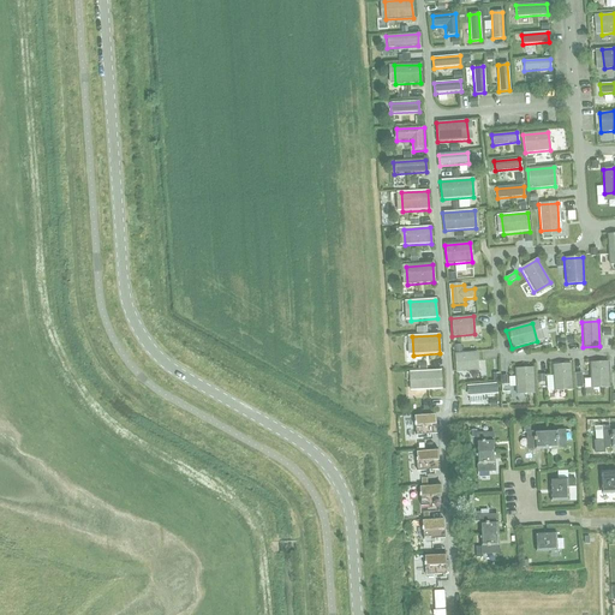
[(478,371),(476,353),(454,354),(455,372),(478,371)]
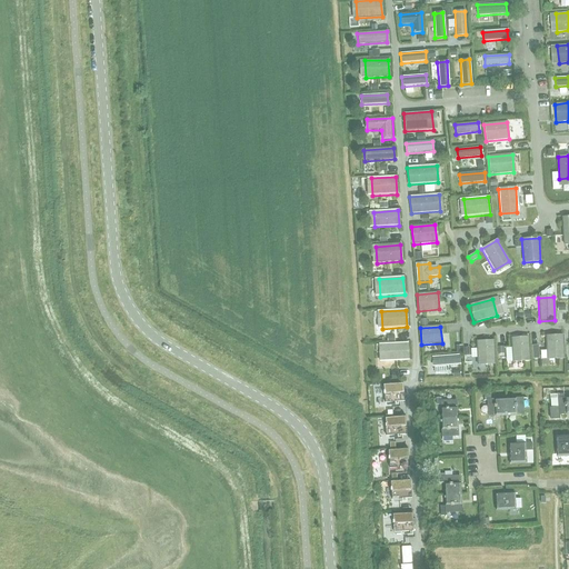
[(563,359),(562,336),(545,337),(546,360),(563,359)]
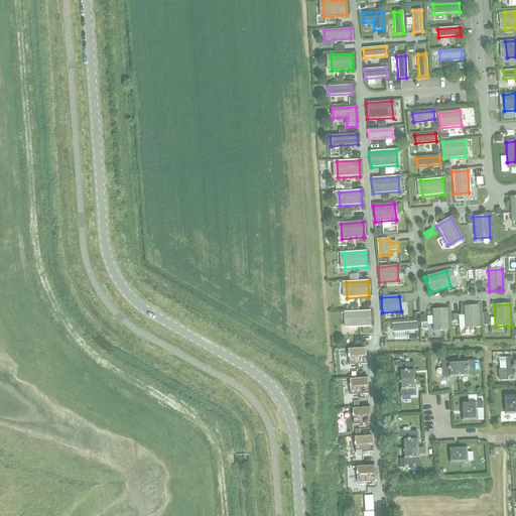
[(480,328),(479,306),(463,307),(464,329),(480,328)]
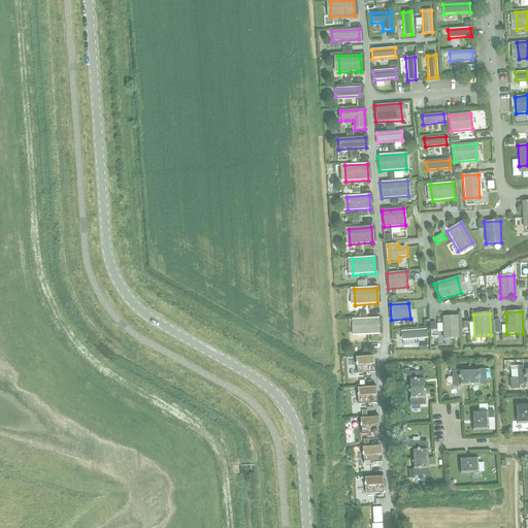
[(459,338),(458,317),(441,317),(442,339),(459,338)]
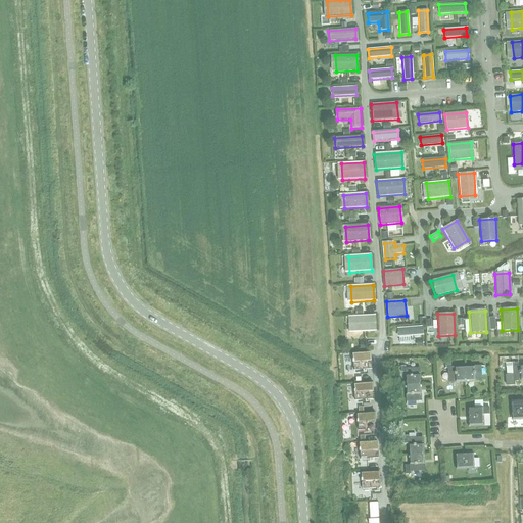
[(375,316),(351,317),(352,333),(375,331),(375,316)]
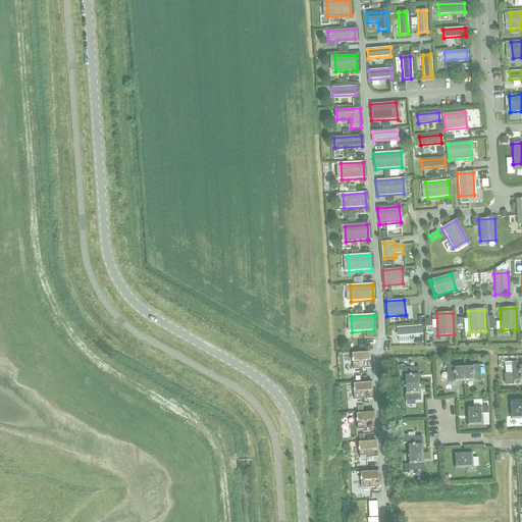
[(421,326),(396,328),(396,336),(422,334),(421,333),(421,326)]
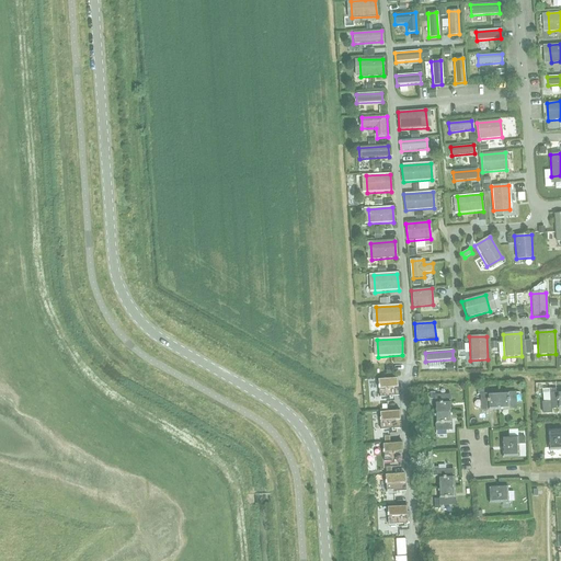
[(398,379),(378,380),(379,398),(398,396),(398,379)]
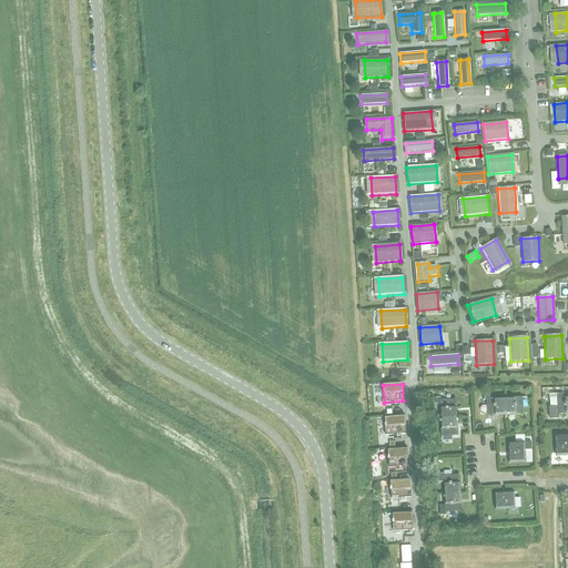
[(567,413),(567,397),(565,397),(564,394),(558,394),(558,407),(549,407),(550,418),(559,418),(559,414),(567,413)]
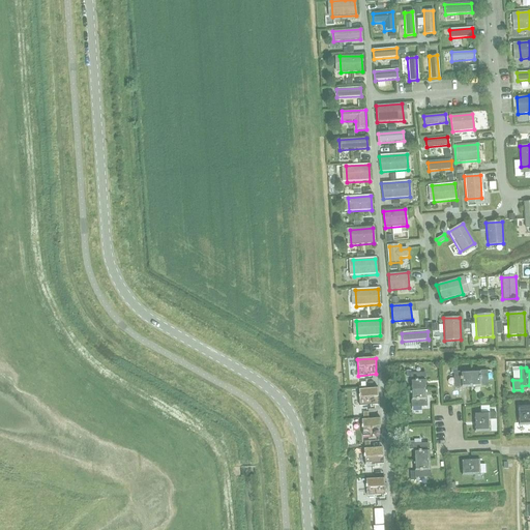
[(488,372),(471,373),(472,387),(489,386),(488,372)]
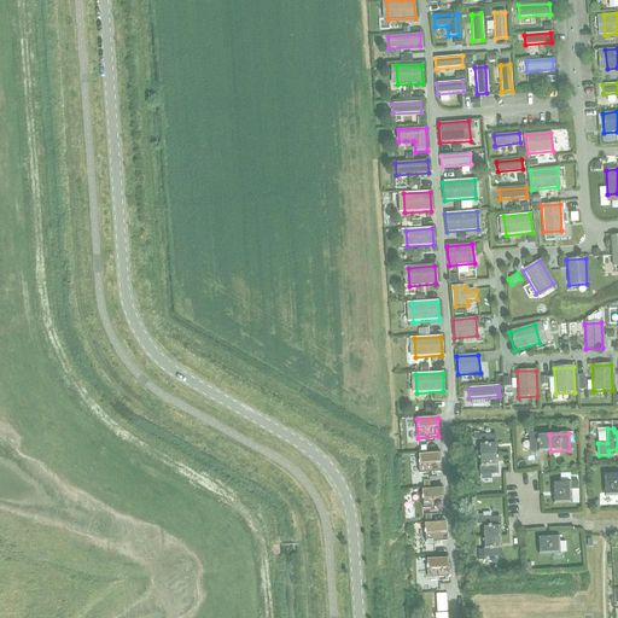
[(549,435),(530,435),(531,452),(551,452),(549,435)]
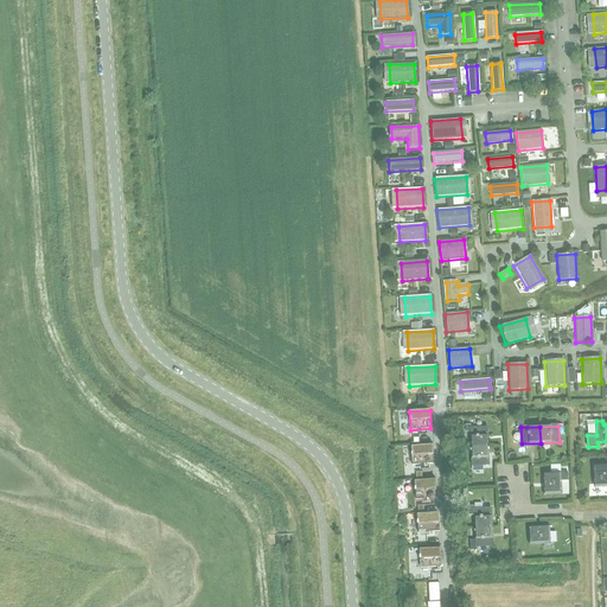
[(472,447),(489,446),(487,428),(471,429),(471,432),(472,447)]
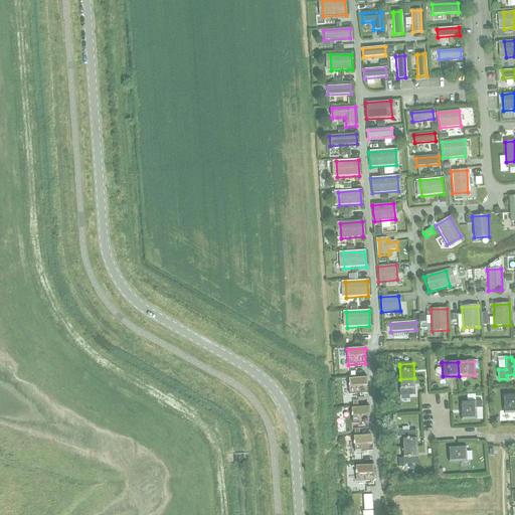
[(367,377),(349,378),(350,394),(368,393),(367,377)]
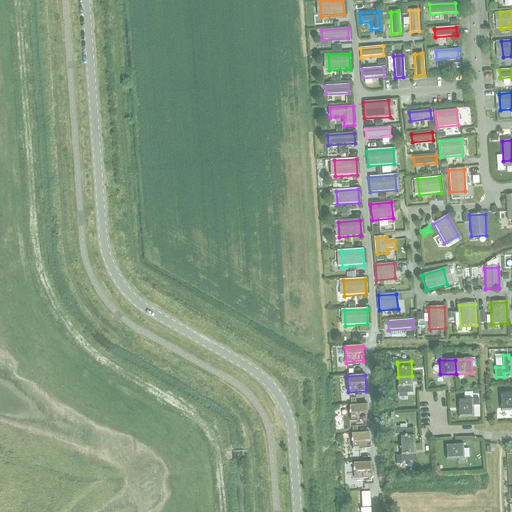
[(412,376),(398,377),(399,393),(413,392),(412,376)]
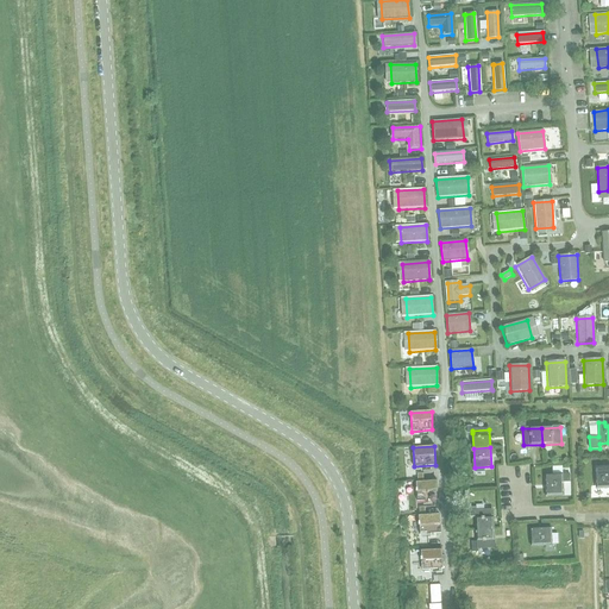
[(597,488),(608,487),(608,469),(596,470),(597,488)]
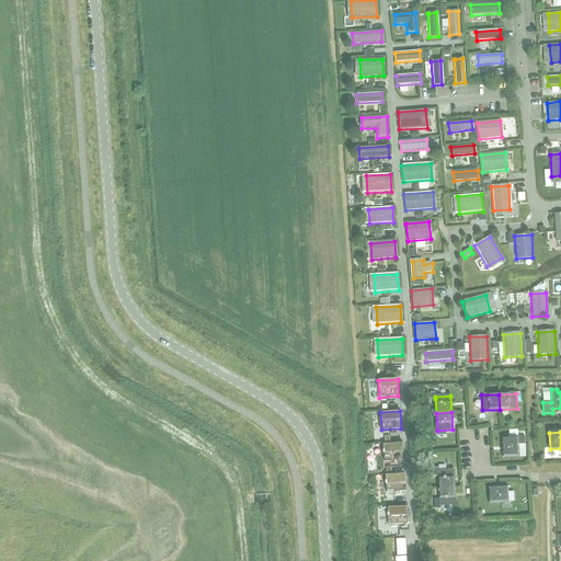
[(518,438),(503,439),(503,456),(519,456),(518,445),(525,445),(525,438),(518,438)]
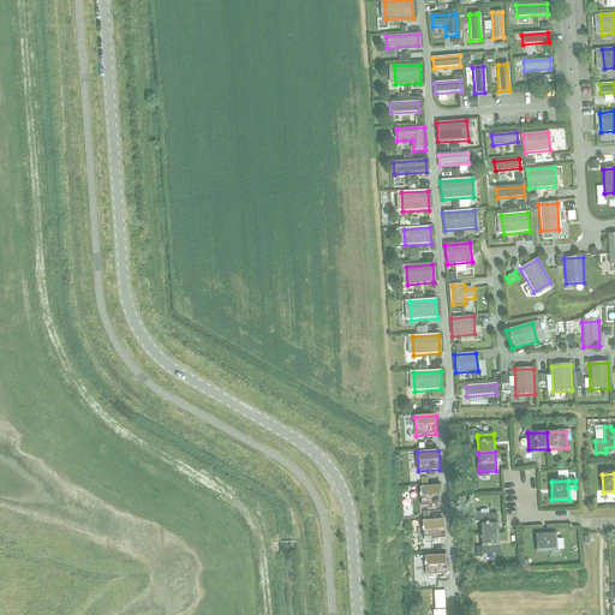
[(441,487),(419,488),(421,506),(442,505),(441,487)]
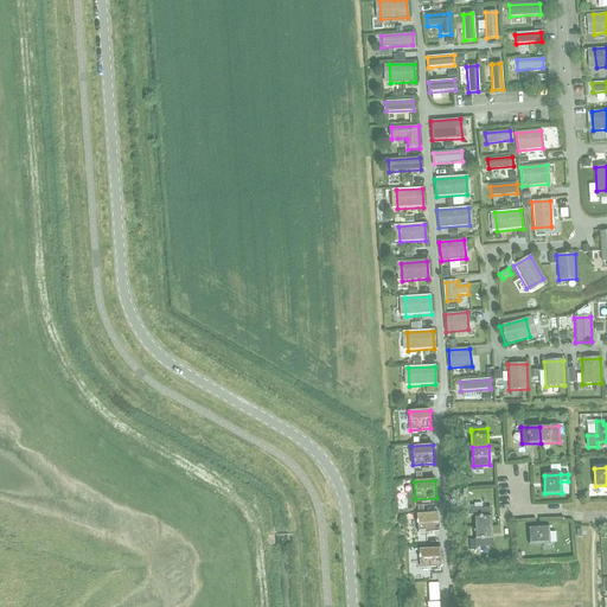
[(475,528),(492,528),(491,509),(474,510),(474,506),(468,506),(468,516),(475,516),(475,528)]
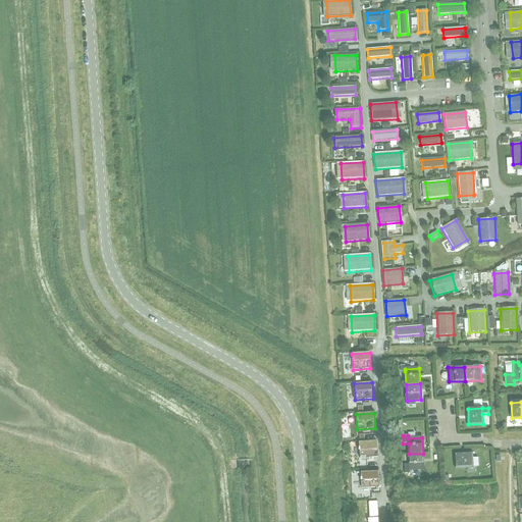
[(376,441),(358,442),(359,458),(377,457),(376,441)]
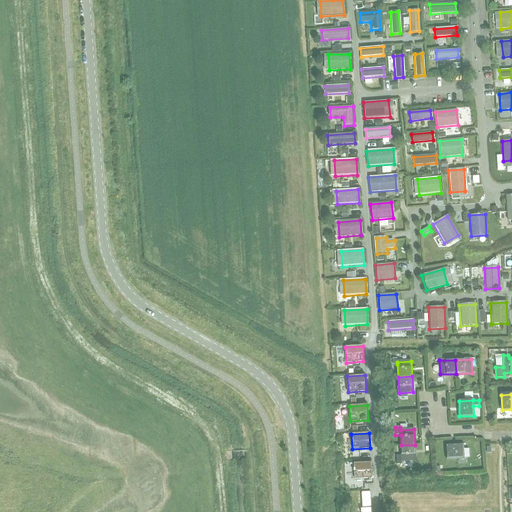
[(448,459),(464,458),(463,444),(447,445),(448,459)]
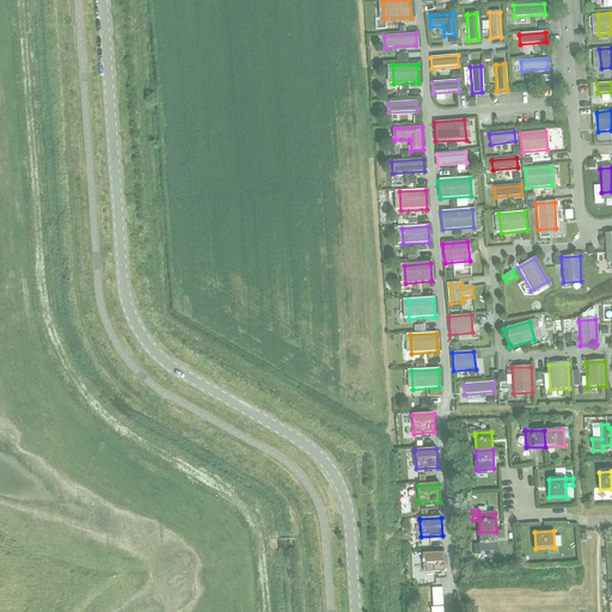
[(497,551),(496,532),(479,532),(481,545),(475,545),(475,555),(481,555),(481,551),(497,551)]
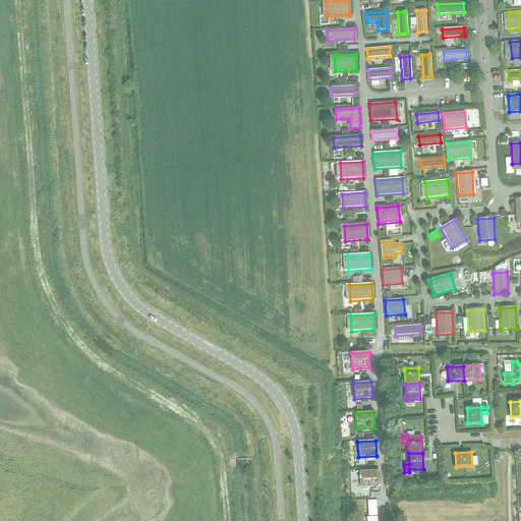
[(378,471),(360,471),(360,487),(379,486),(378,471)]
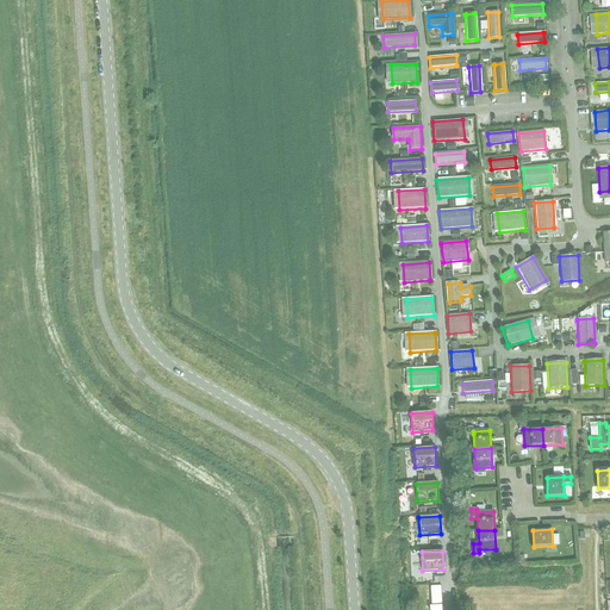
[(431,607),(429,607),(429,609),(441,609),(441,586),(430,587),(431,607)]
